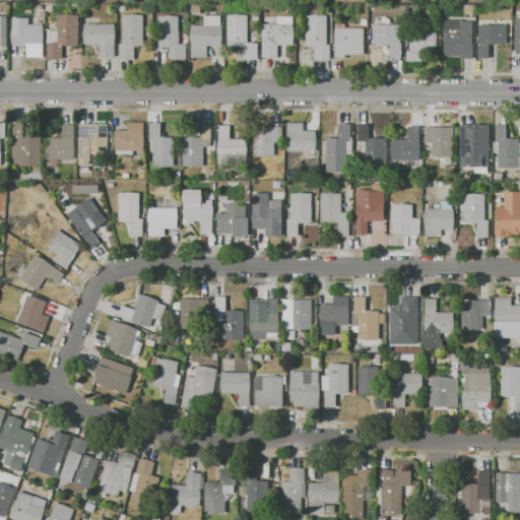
[(48,29),(55,29),(54,20),(58,20),(58,15),(65,14),(72,13),(78,15),(78,45),(63,45),(63,59),(48,59),(48,29)]
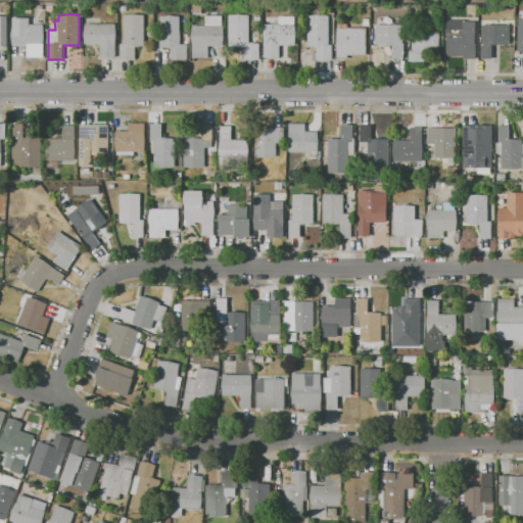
[(120,59),(120,43),(124,43),(124,14),(131,14),(137,14),(144,14),(144,45),(135,45),(136,59),(120,59)]
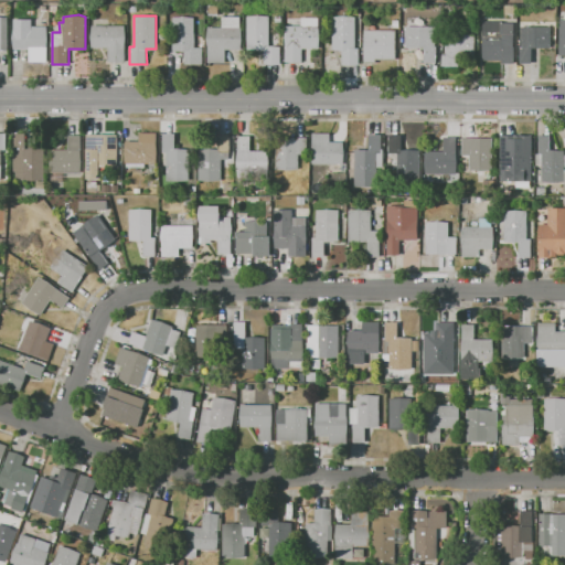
[(172,17),(181,17),(187,16),(194,17),(194,33),(202,32),(203,64),(184,64),(184,51),(173,51),(172,17)]
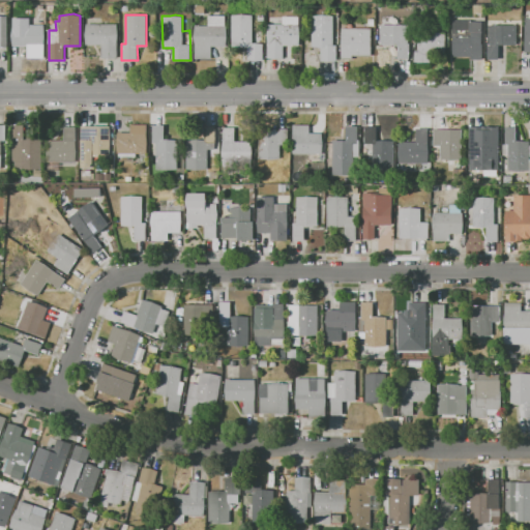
[(231,16),(240,15),(244,15),(253,15),(253,43),(258,43),(263,45),(263,59),(247,60),(247,46),(232,47),(231,16)]
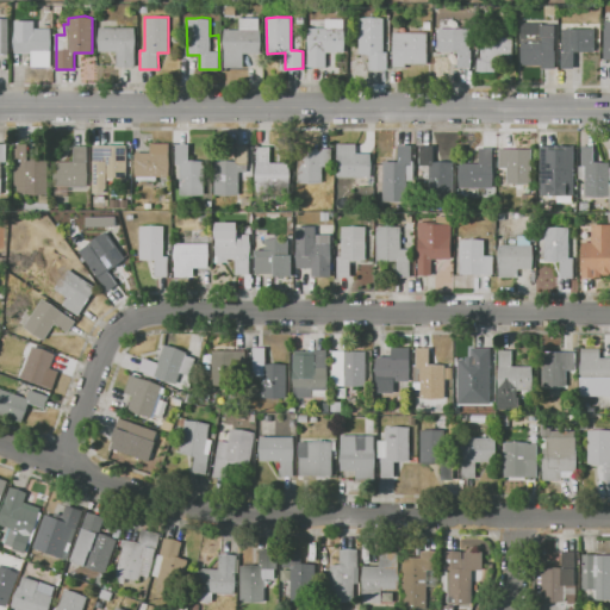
[(384,18),(385,51),(387,51),(387,68),(381,70),(375,70),(371,69),(369,54),(359,54),(359,18),(368,17),(375,17),(384,18)]
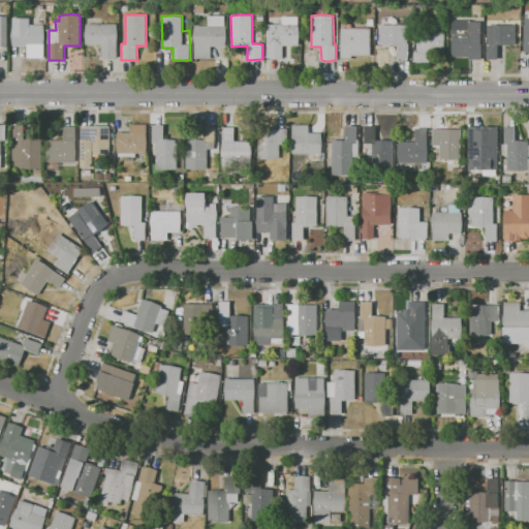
[(379,16),(398,16),(398,25),(407,25),(407,42),(409,42),(409,59),(397,59),(397,44),(380,44),(379,16)]
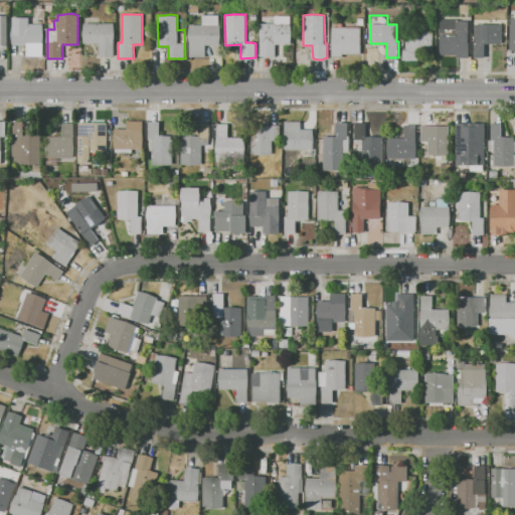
[(260,55),(260,24),(275,24),(275,16),(290,16),(291,44),(275,44),(275,55),(271,57),(265,57),(260,55)]
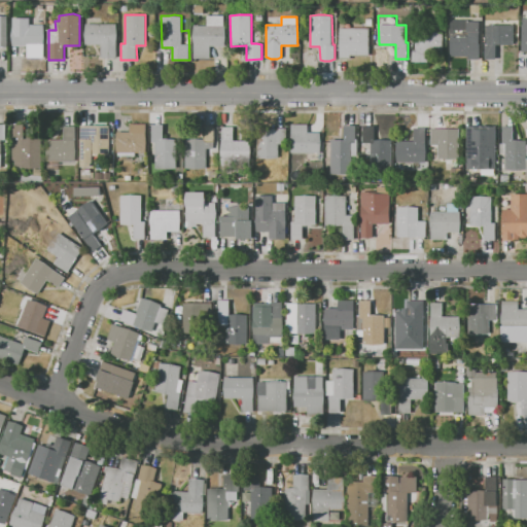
[(12,19),(28,19),(28,25),(44,25),(44,43),(28,44),(28,45),(12,46),(12,19)]
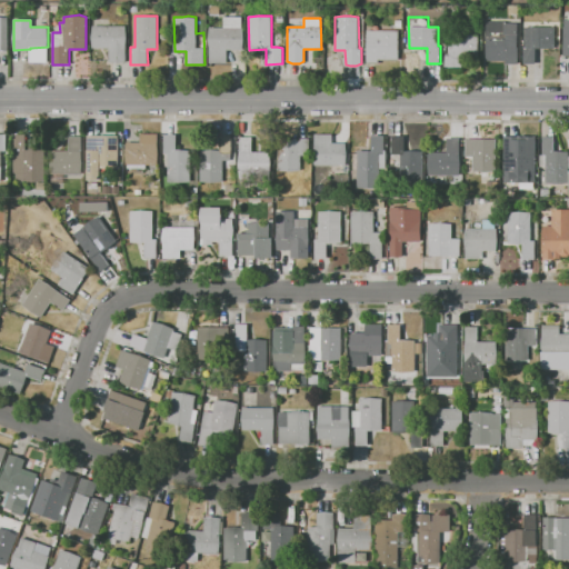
[(486,22),(506,21),(506,23),(517,23),(517,35),(516,35),(516,45),(518,45),(518,65),(487,65),(486,22)]
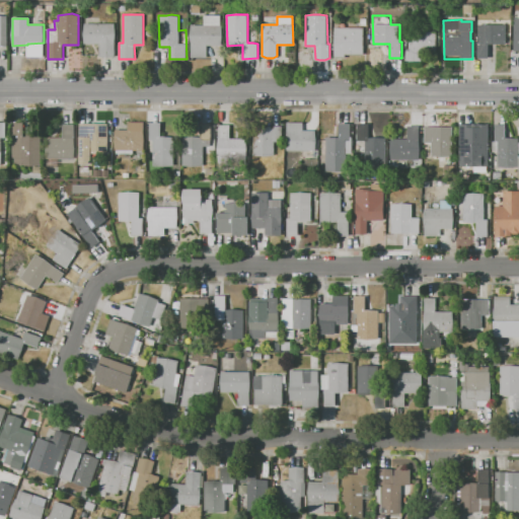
[(84,23),(114,23),(116,29),(116,35),(115,41),(115,57),(99,57),(99,44),(84,44),(84,23)]
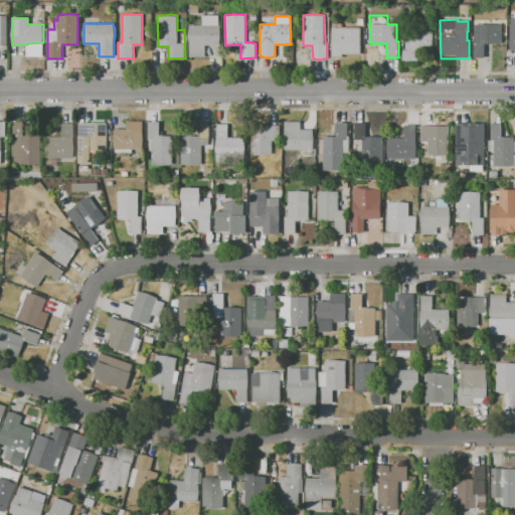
[(189,25),(220,24),(220,45),(205,45),(205,57),(189,57),(189,25)]
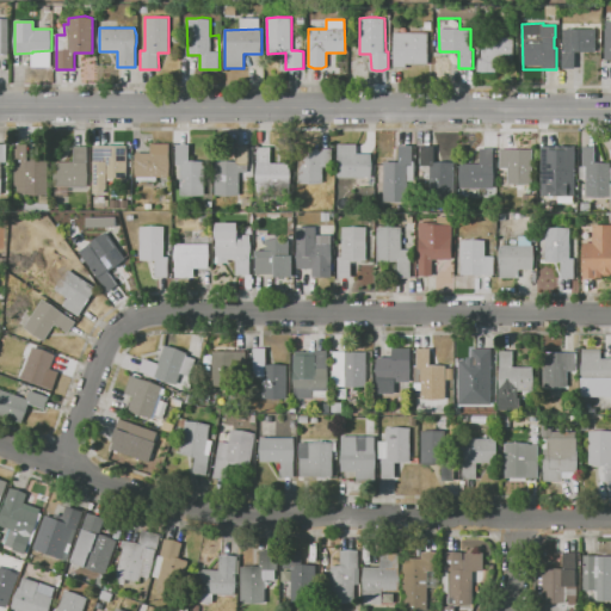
[(596,29),(596,51),(575,53),(575,68),(562,68),(562,29),(596,29)]
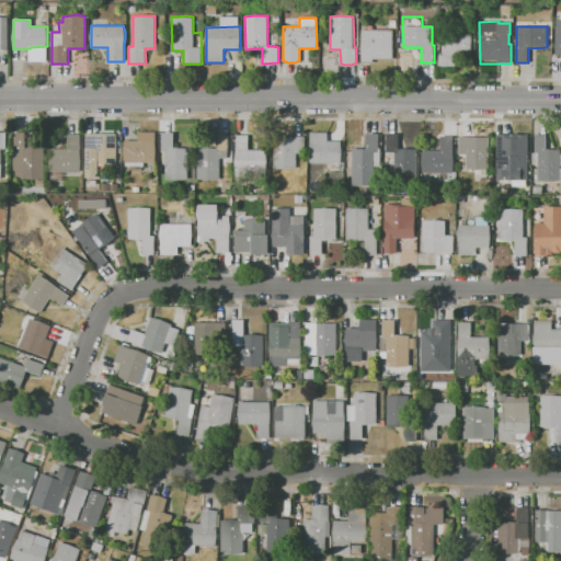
[(361,31),(392,30),(392,58),(375,59),(375,61),(361,61),(361,31)]
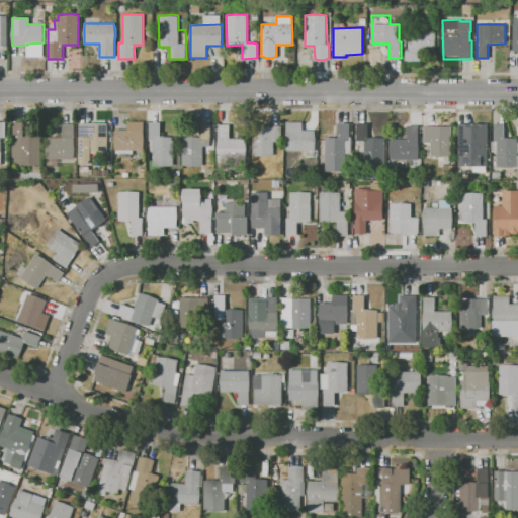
[(436,31),(436,61),(420,61),(420,51),(413,51),(414,62),(405,62),(405,51),(408,51),(408,32),(436,31)]
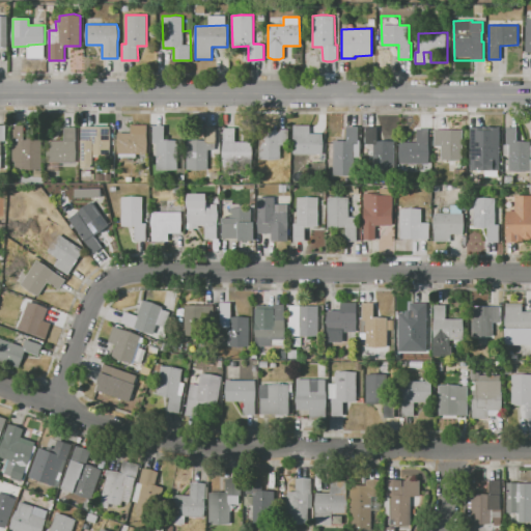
[(12,124),(24,124),(24,140),(31,139),(35,139),(42,140),(43,170),(14,170),(12,124)]
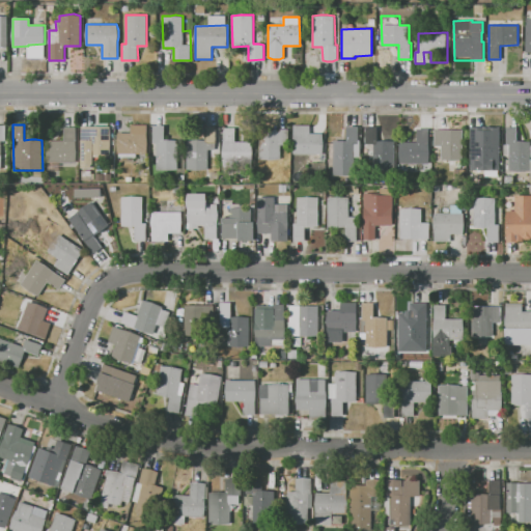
[(146,124),(147,154),(118,155),(117,133),(131,133),(131,126),(146,124)]
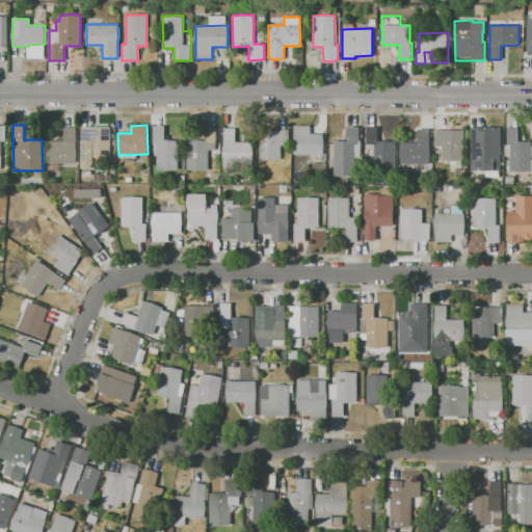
[(153,126),(164,125),(164,140),(178,139),(178,169),(157,170),(157,143),(153,143),(153,126)]
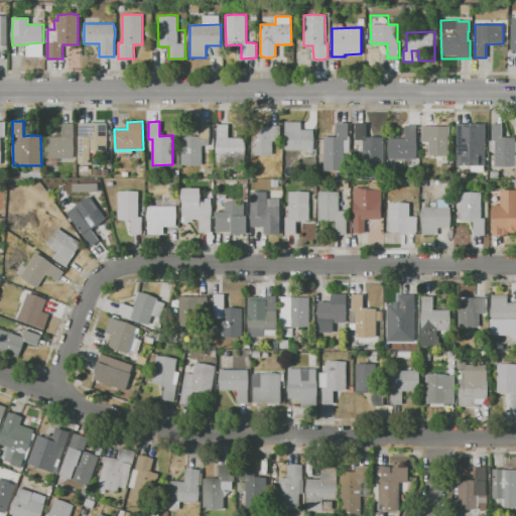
[(284,121),(300,121),(300,129),(312,129),(314,140),(313,150),(285,150),(284,121)]
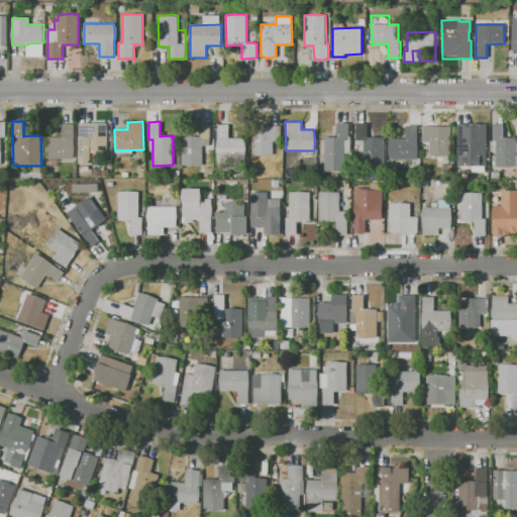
[(0,165),(0,122),(6,122),(6,136),(8,136),(8,165),(0,165)]
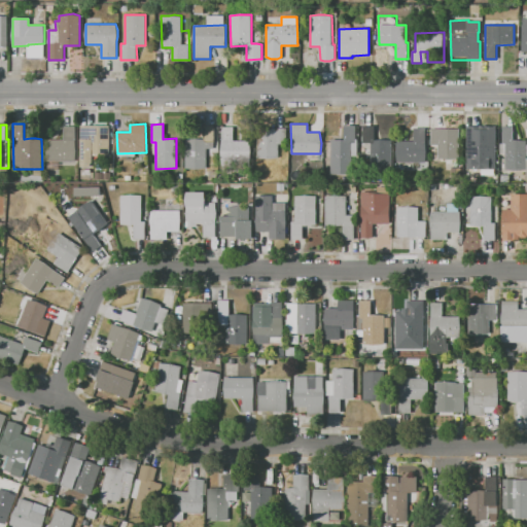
[(80,164),(79,126),(108,125),(109,154),(102,155),(98,155),(92,154),(93,163),(80,164)]
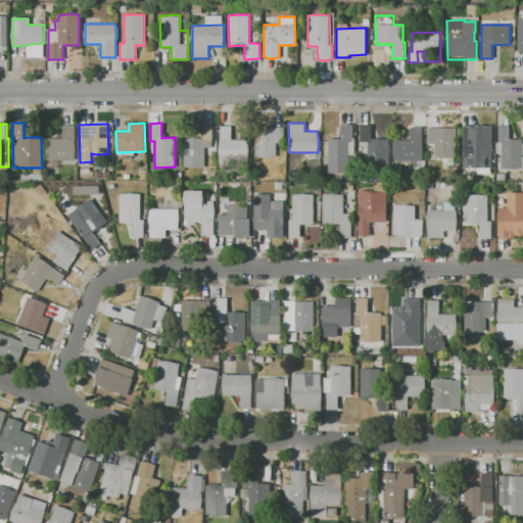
[(212,124),(212,152),(204,152),(204,168),(185,168),(185,138),(202,137),(202,124),(212,124)]
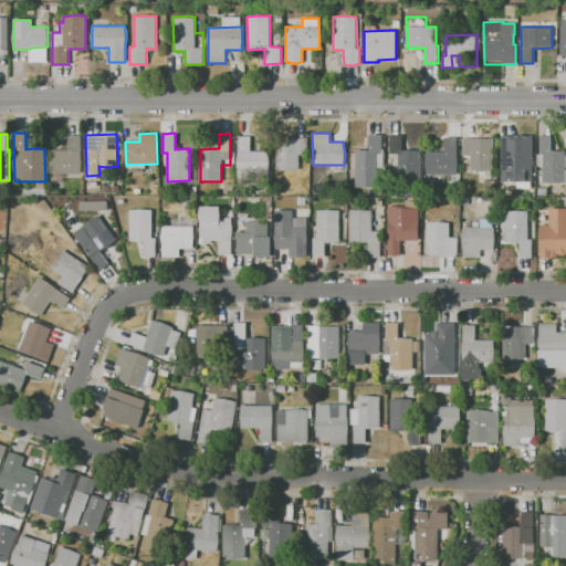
[(381,134),(381,148),(384,148),(384,167),(378,167),(378,187),(356,187),(355,150),(369,149),(369,140),(370,140),(370,134),(381,134)]
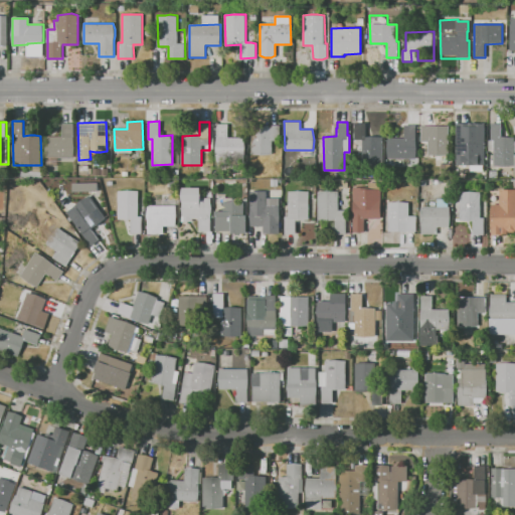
[(74,123),(74,157),(45,158),(45,137),(62,137),(62,123),(74,123)]
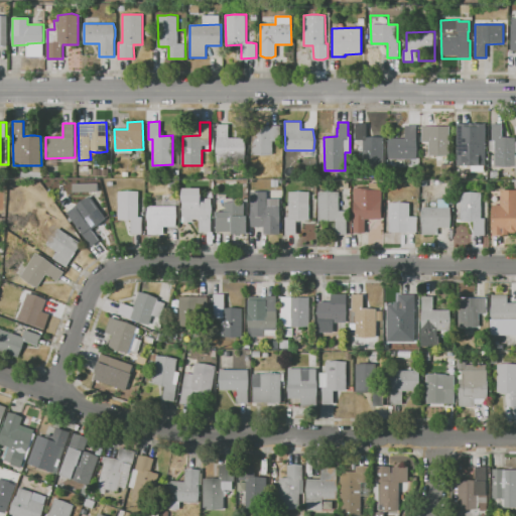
[(355,123),(366,123),(366,137),(371,137),(376,136),(383,137),(384,166),(363,166),(363,139),(356,139),(355,123)]
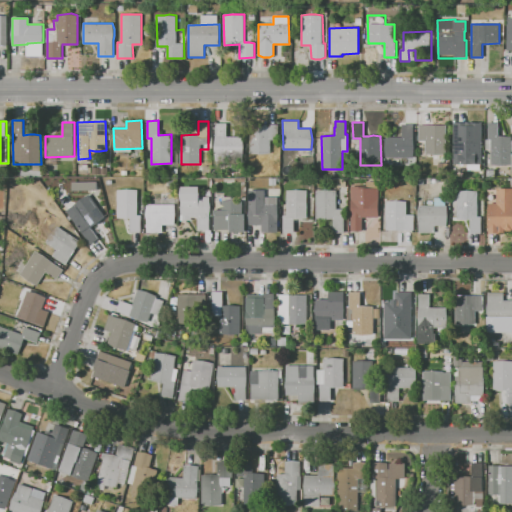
[(453,122),(481,122),(482,161),(454,161),(453,122)]
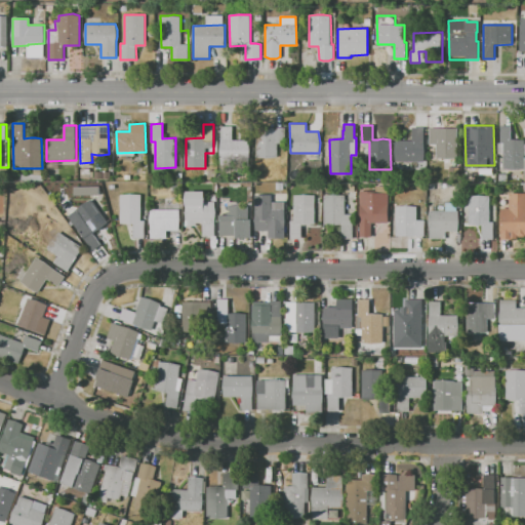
[(500,125),(511,125),(511,138),(518,138),(524,140),(524,170),(503,170),(503,143),(500,143),(500,125)]
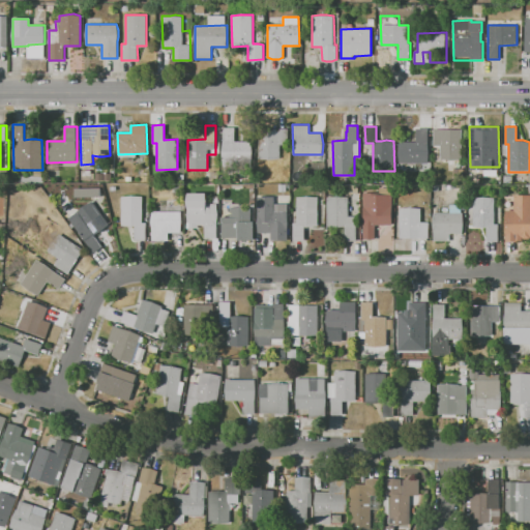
[(224,127),(234,127),(234,141),(254,141),(255,163),(223,163),(222,141),(224,141),(224,127)]
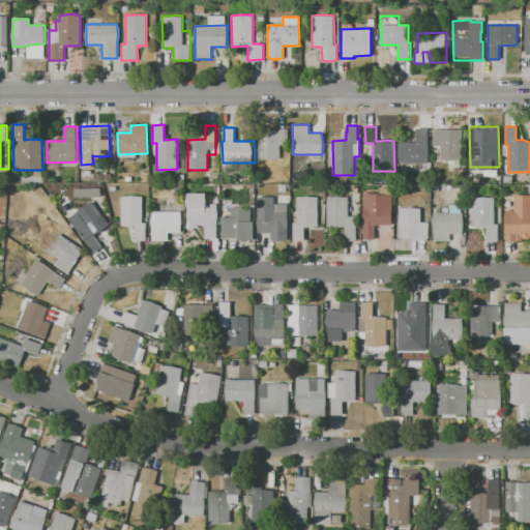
[(399,163),(399,143),(416,142),(416,128),(428,128),(429,162),(423,163),(418,163),(413,162),(399,163)]
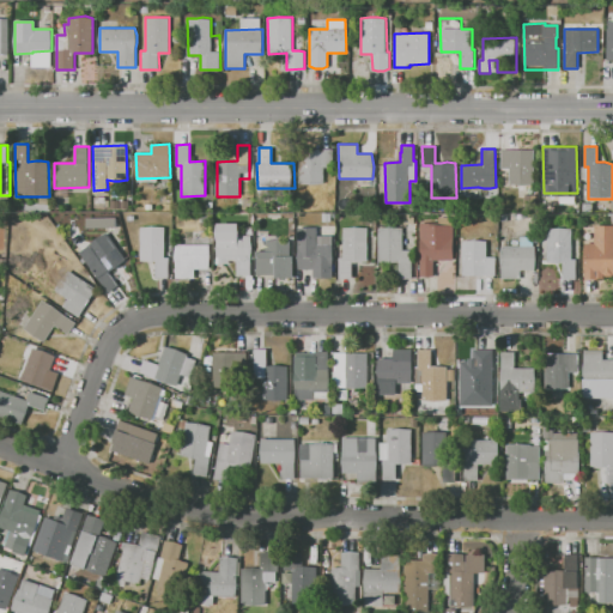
[(299,183),(298,150),(332,150),(333,163),(328,163),(328,168),(323,168),(323,183),(299,183)]
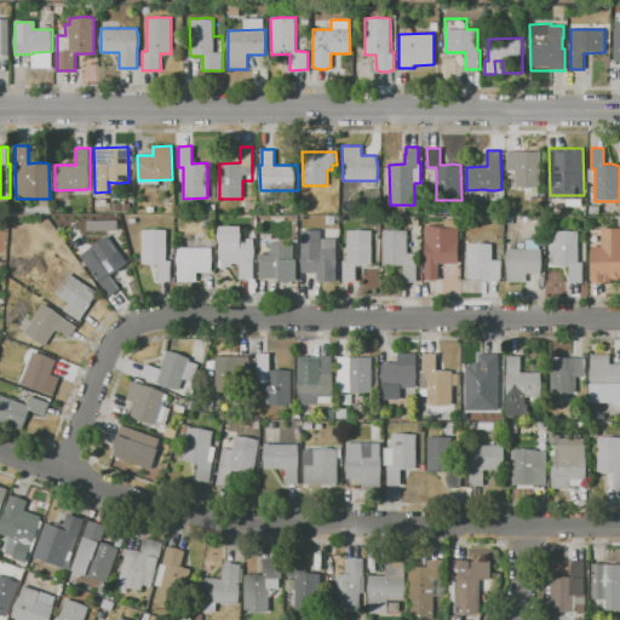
[(506,151),(541,151),(541,185),(532,187),(526,187),(515,185),(515,170),(506,170),(506,151)]
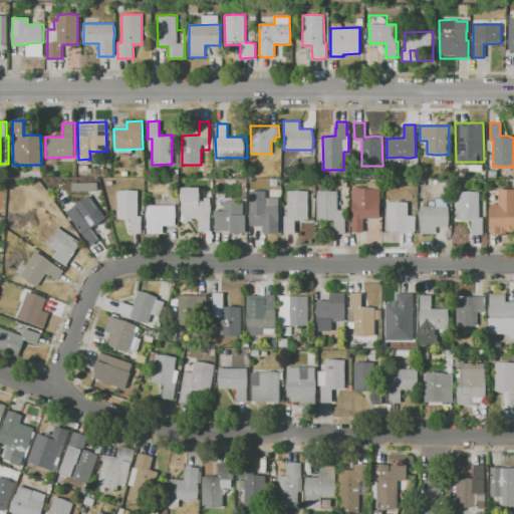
[(88,175),(78,175),(78,165),(88,166),(88,175)]
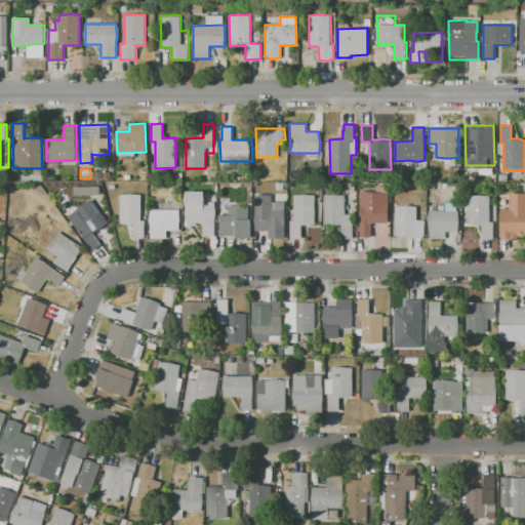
[(208,170),(217,170),(217,179),(208,180),(208,170)]
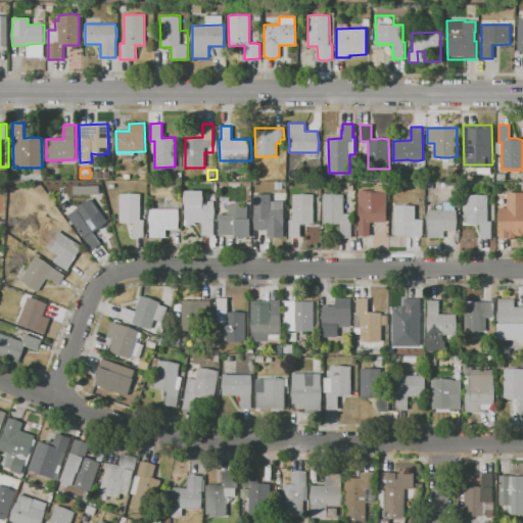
[(183,180),(183,171),(197,171),(197,180),(183,180)]
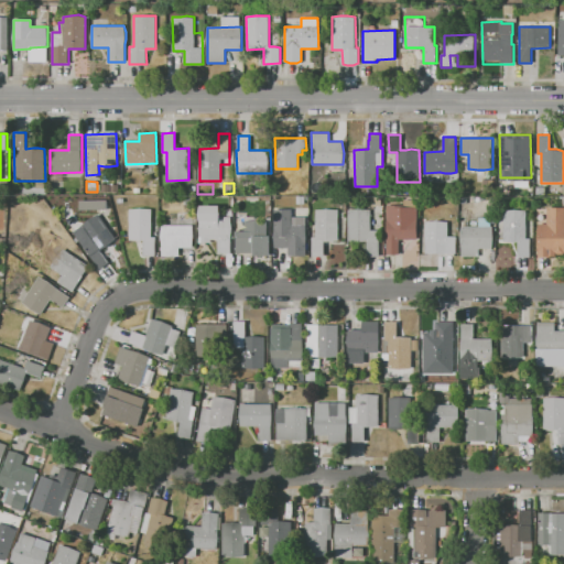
[(387,205),(396,205),(396,207),(418,207),(418,239),(399,239),(399,253),(387,253),(387,205)]
